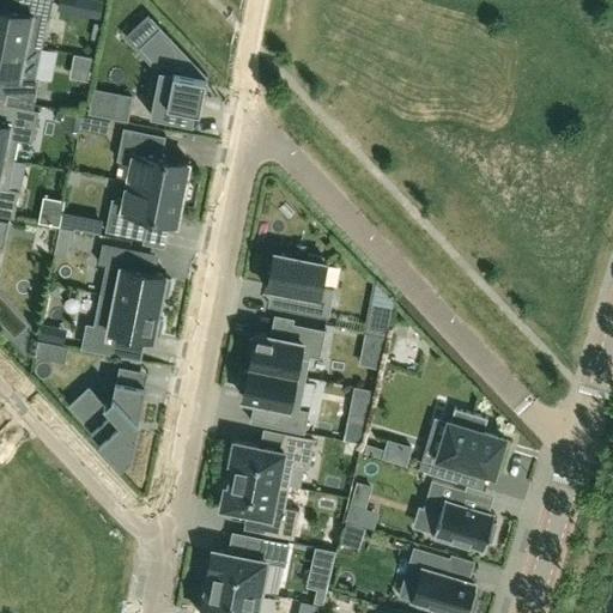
[(0,37),(42,47),(48,18),(50,18),(53,0),(24,0),(23,11),(0,6),(0,37)]
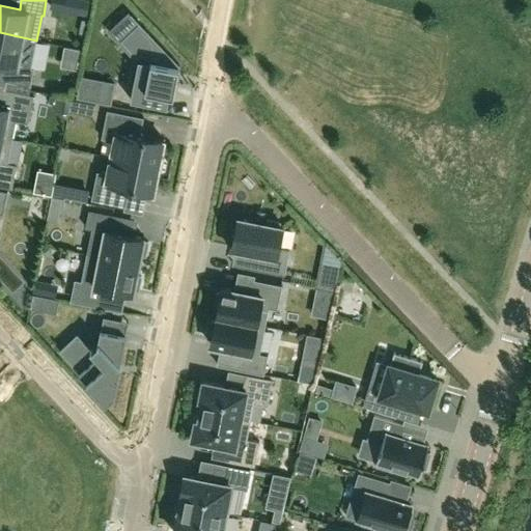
[(139,23),(121,40),(138,59),(131,100),(167,107),(169,95),(173,96),(179,65),(139,23)]
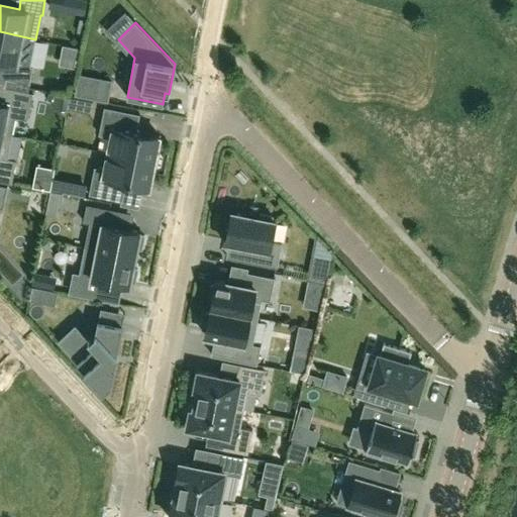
[(30,66),(35,39),(0,31),(0,61),(8,63),(4,78),(29,83),(33,66),(30,66)]
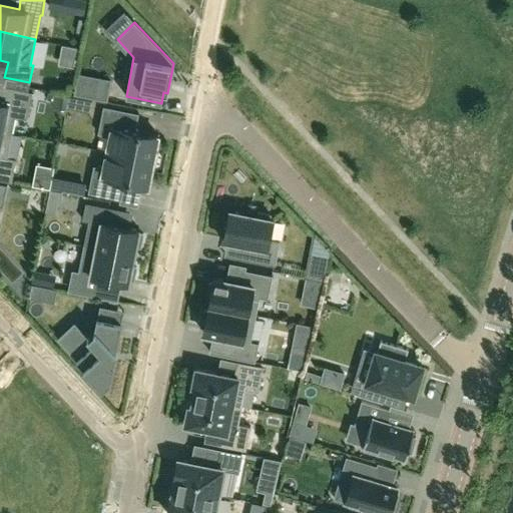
[(0,129),(12,132),(15,117),(27,119),(33,92),(0,85),(0,129)]
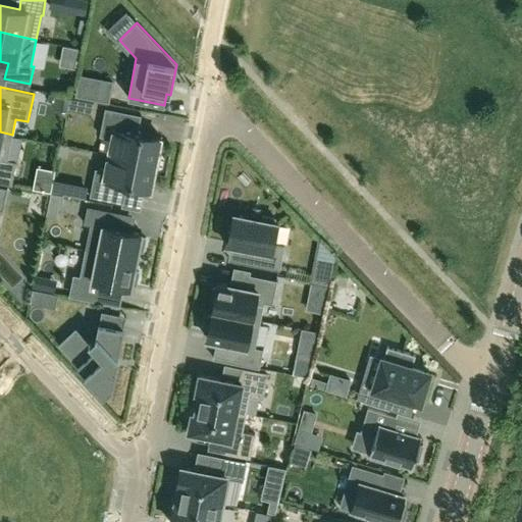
[(112,138),(108,155),(156,164),(161,138),(138,134),(142,115),(105,108),(100,136),(112,138)]
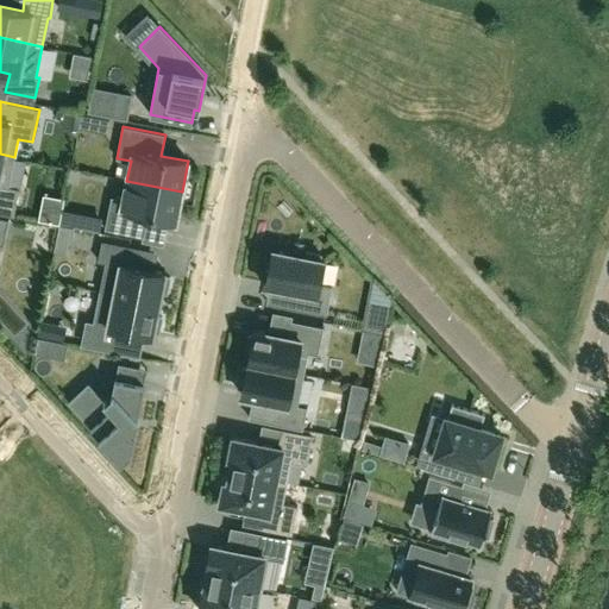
[(8,187),(14,157),(0,154),(0,203),(16,207),(19,189),(8,187)]
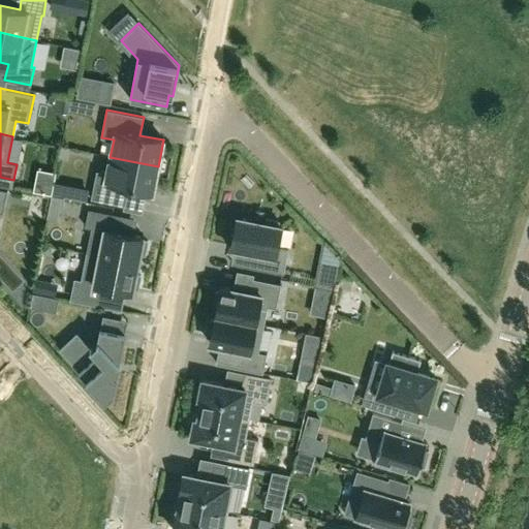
[(153,192),(158,166),(110,157),(106,173),(96,170),(91,199),(125,206),(129,188),(153,192)]
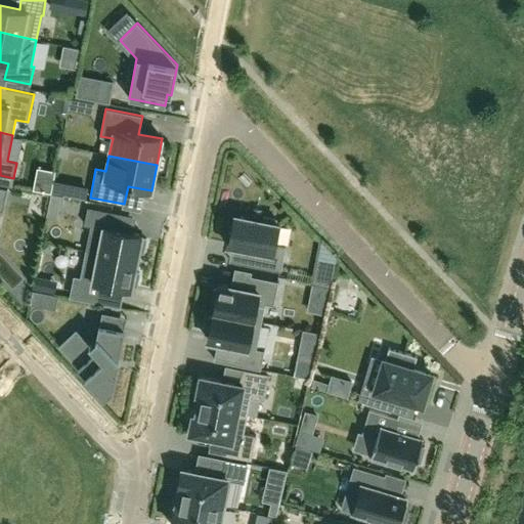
[(90,226),(85,252),(137,262),(139,252),(143,253),(146,238),(142,238),(143,235),(117,229),(120,214),(88,207),(84,225),(90,226)]
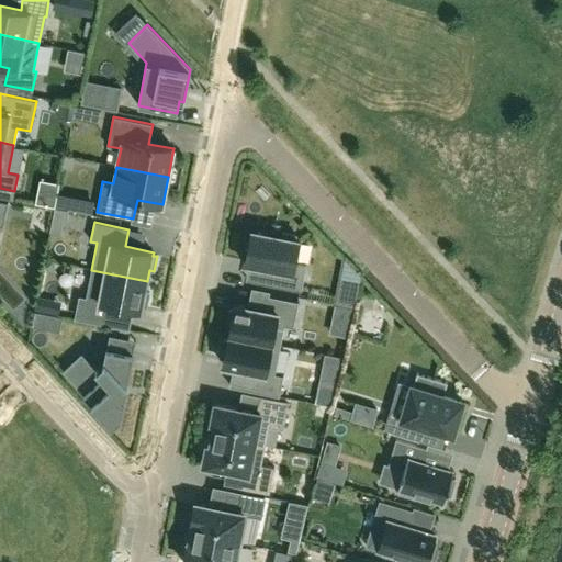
[(295,262),(300,240),(296,240),(298,236),(282,233),(281,237),(253,231),(249,247),(247,247),(244,262),(266,267),(262,283),(301,291),(306,265),(295,262)]
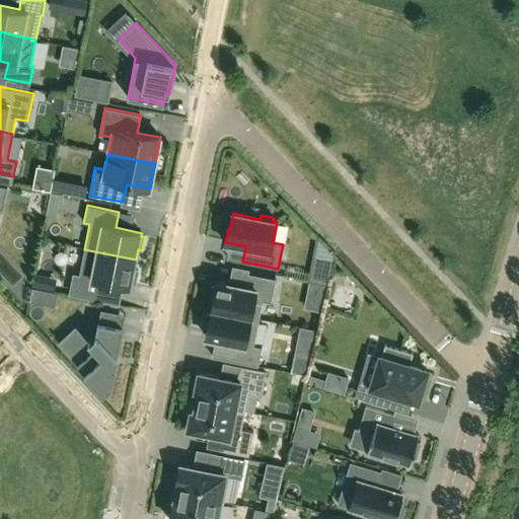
[(134,270),(136,260),(84,249),(79,275),(73,274),(69,291),(97,296),(100,281),(131,287),(132,284),(136,284),(138,271),(134,270)]
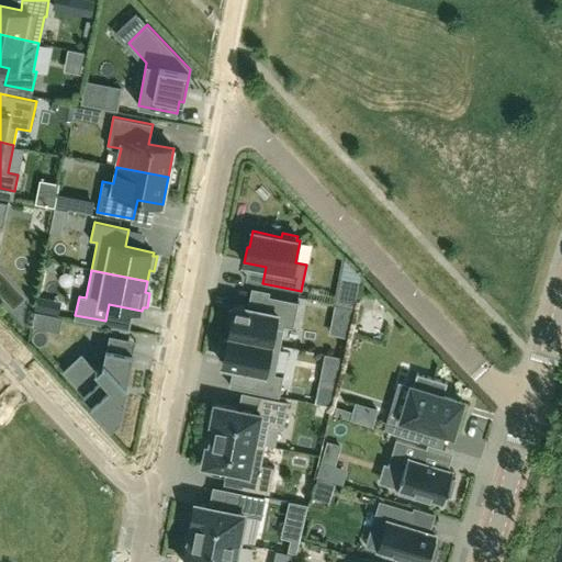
[(293,328),(299,302),(269,295),(266,311),(235,305),(234,311),(229,310),(226,328),(229,329),(229,335),(281,345),(284,326),(293,328)]
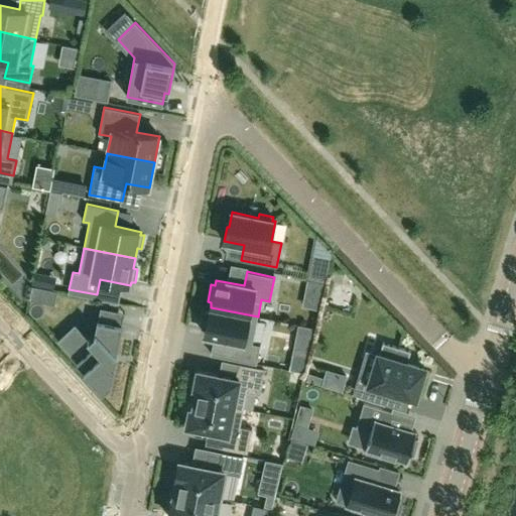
[(56,286),(58,275),(39,272),(38,283),(56,286)]
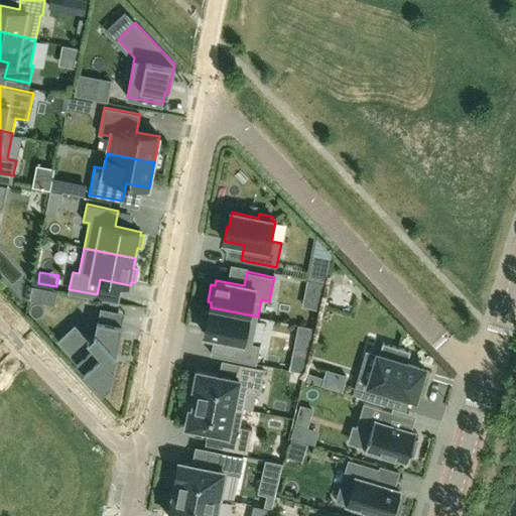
[(252,343),(258,316),(211,307),(210,312),(206,311),(202,329),(206,330),(205,335),(233,341),(229,359),(256,364),(260,345),(252,343)]
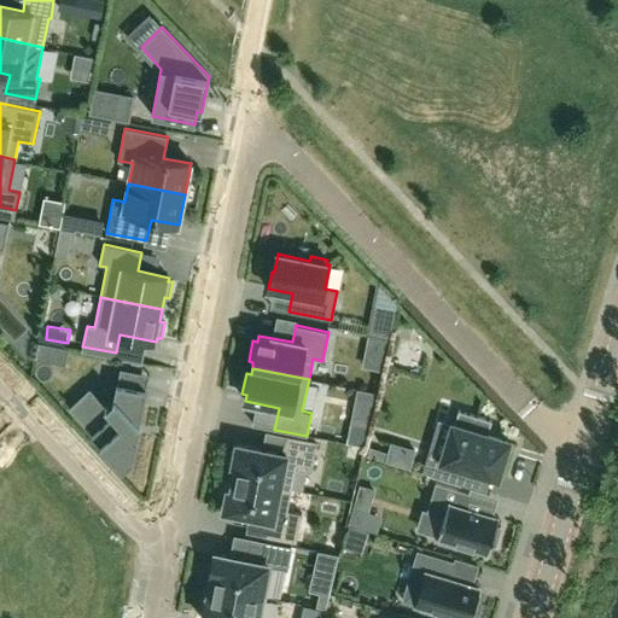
[(133,459),(146,390),(117,384),(115,398),(106,406),(89,388),(69,408),(123,466),(133,459)]
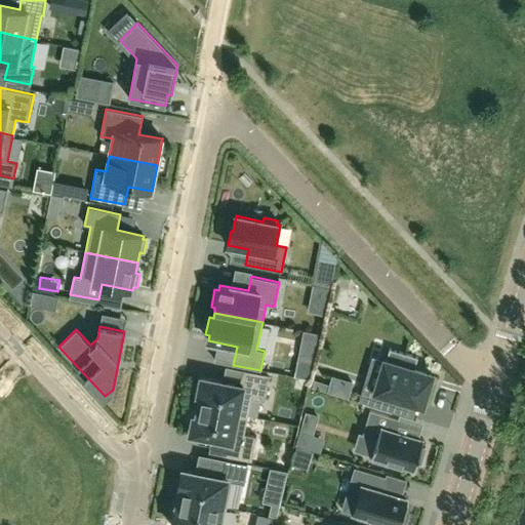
[(430,389),(434,375),(432,375),(413,370),(417,357),(390,349),(377,389),(370,387),(365,404),(392,412),(396,397),(421,404),(427,388),(430,389)]
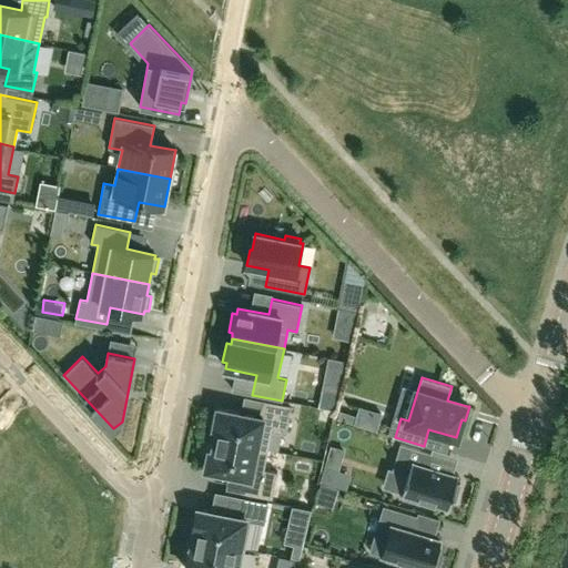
[(285,433),(291,407),(262,401),(259,416),(217,408),(214,426),(217,427),(214,439),(267,449),(272,430),(285,433)]
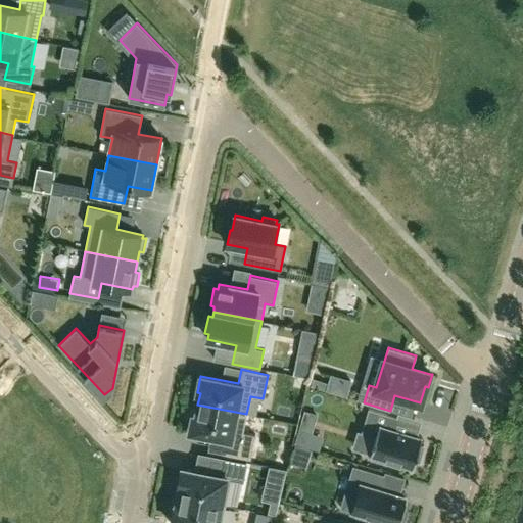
[(243,432),(246,414),(197,405),(195,416),(192,415),(189,432),(227,439),(224,454),(250,459),(255,434),(243,432)]
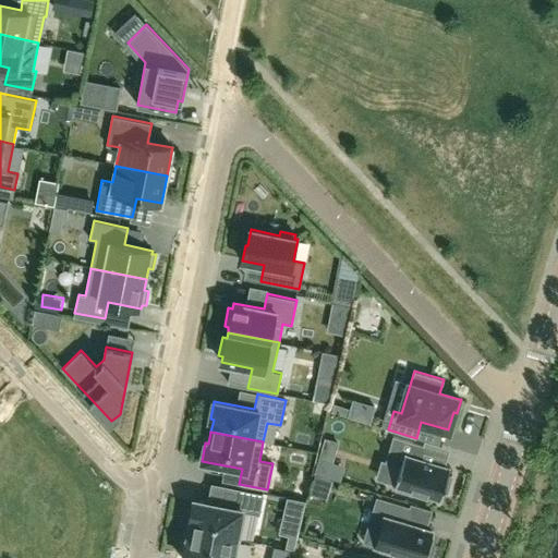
[(448,475),(450,468),(420,458),(424,445),(393,435),(386,461),(397,464),(391,484),(397,485),(396,489),(413,495),(414,490),(441,499),(444,492),(447,493),(452,476),(448,475)]
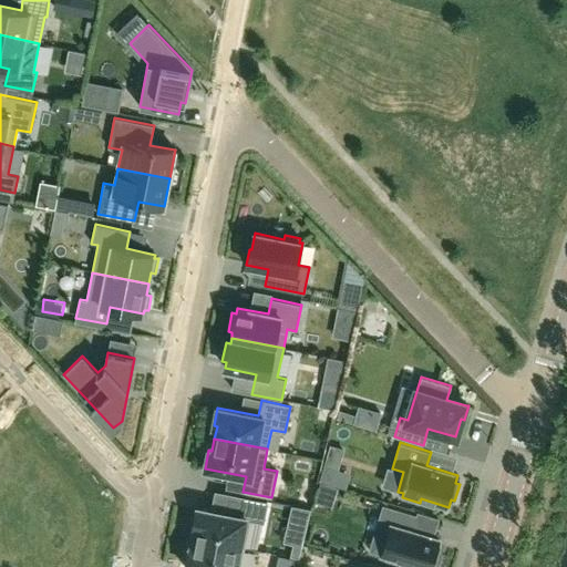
[(245,548),(250,519),(263,522),(266,505),(229,498),(226,513),(197,507),(193,527),(194,527),(193,538),(245,548)]
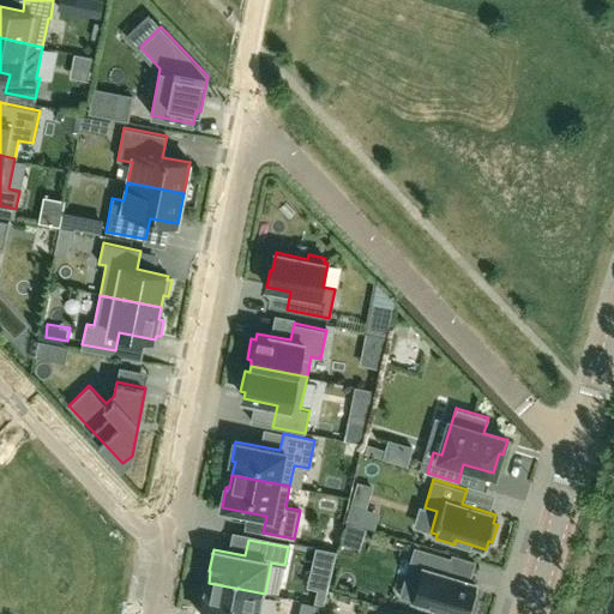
[(465,613),(467,609),(471,611),(477,591),(473,590),(475,583),(455,577),(456,575),(447,572),(452,559),(415,548),(405,577),(420,582),(414,601),(419,602),(417,607),(433,612),(435,607),(456,613),(465,613)]
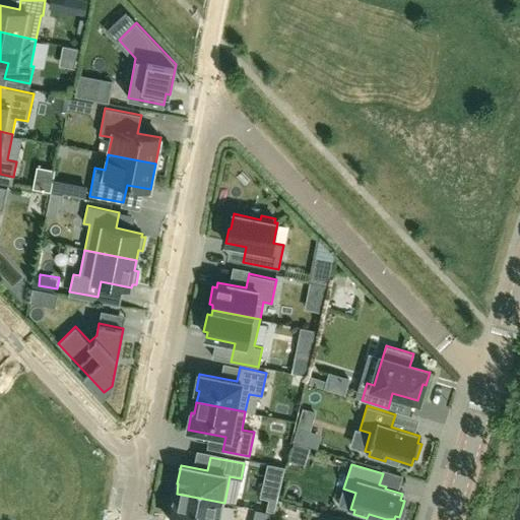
[(220,519),(224,503),(177,494),(175,503),(173,503),(169,519),(220,519)]
